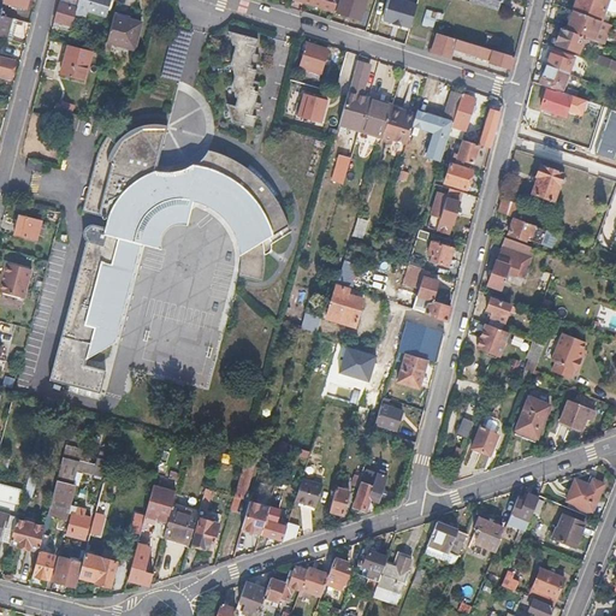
[(111,0),(78,0),(77,7),(75,15),(88,18),(90,9),(108,12),(111,0)]
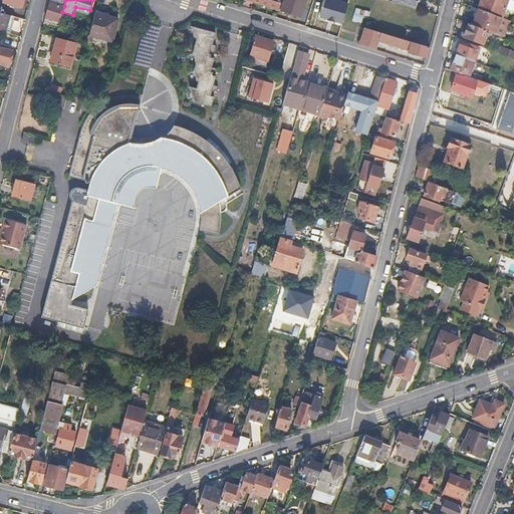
[(247,0),(278,9),(280,0),(247,0)]
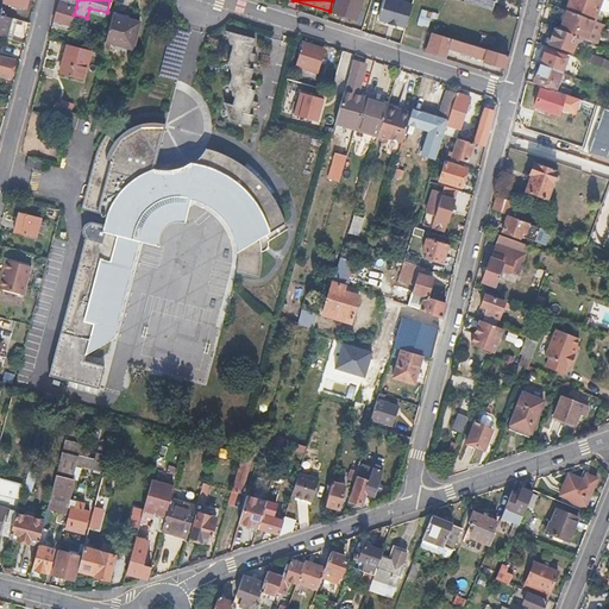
[(357,20),(362,0),(336,0),(332,13),(357,20)]
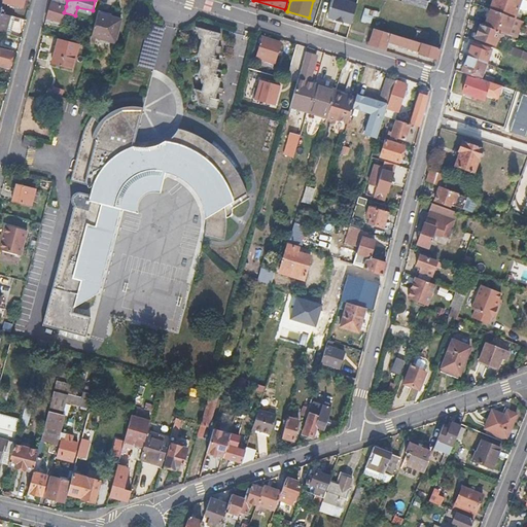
[(357,4),(345,0),(334,0),(328,16),(351,23),(357,4)]
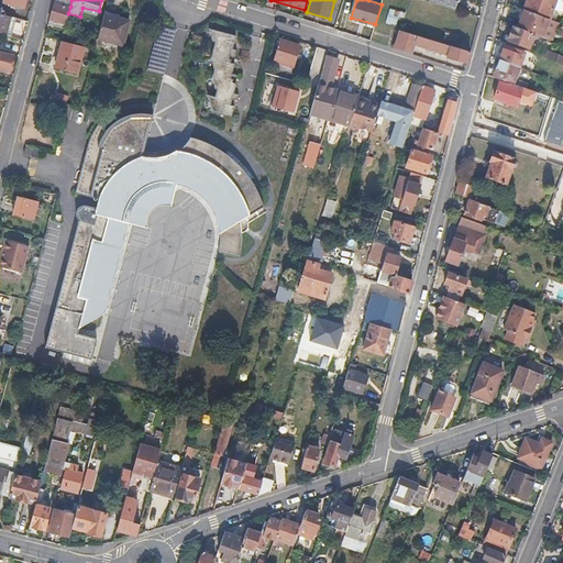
[(455,0),(428,0),(428,2),(453,9),(455,0)]
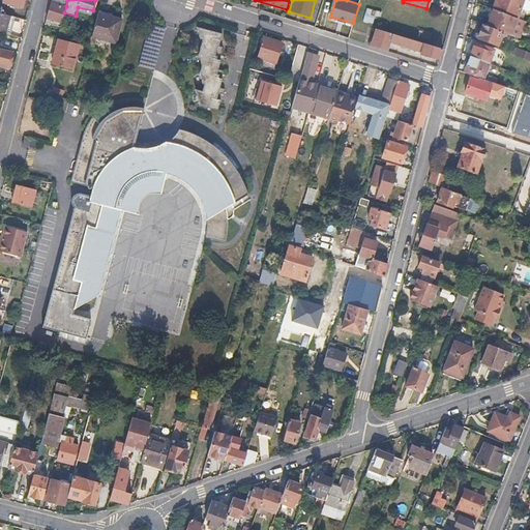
[(496,0),(494,8),(518,17),(521,7),(523,0),(496,0)]
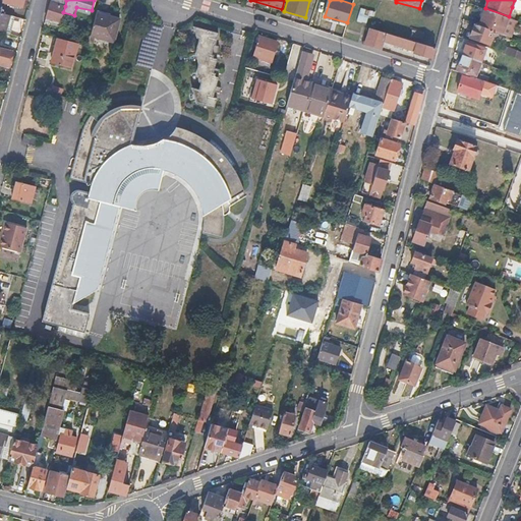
[(520,0),(514,0),(512,7),(519,9),(520,8),(520,0)]
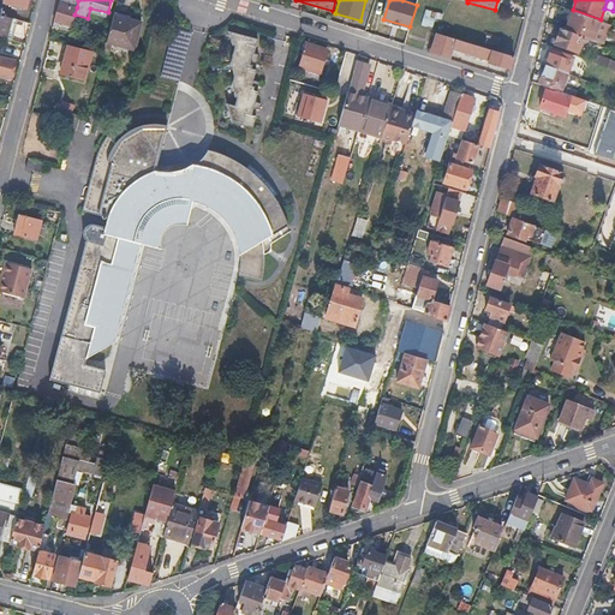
[(71,30),(75,15),(77,7),(59,3),(54,21),(59,22),(58,28),(71,30)]
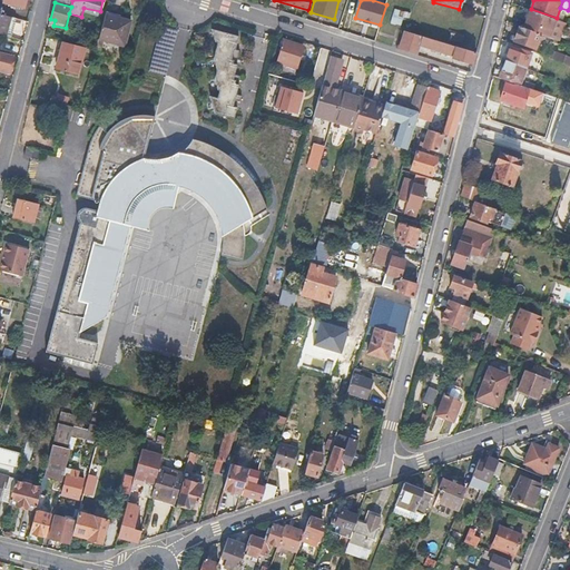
[(411,12),(397,8),(394,16),(409,20),(411,12)]
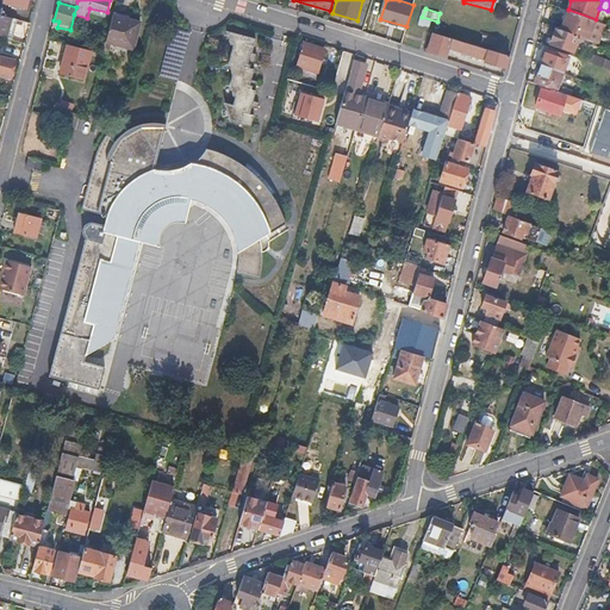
[(596,19),(568,10),(561,29),(578,36),(596,42),(599,33),(603,32),(607,24),(596,19)]
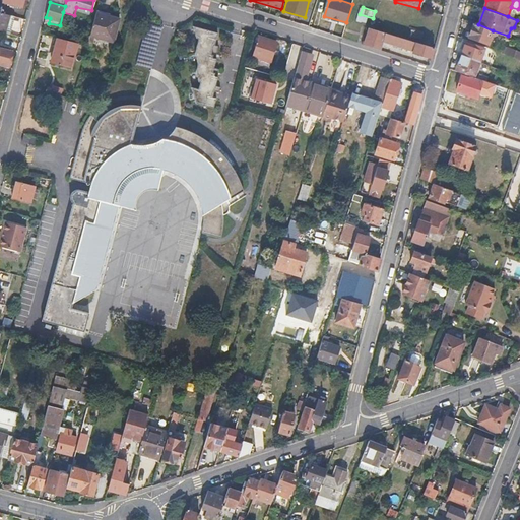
[(0,30),(11,35),(16,17),(10,15),(0,12),(0,30)]
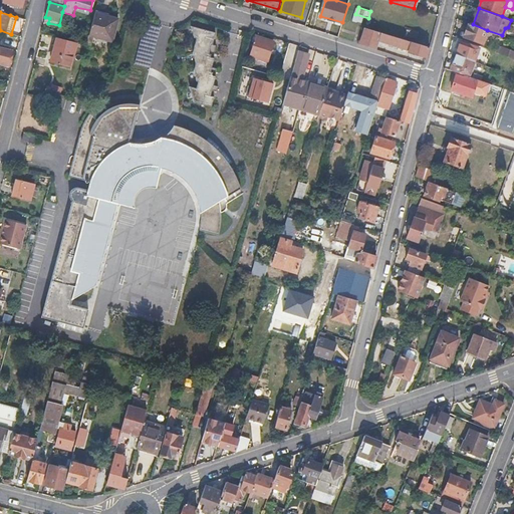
[(111,41),(117,18),(95,13),(89,35),(111,41)]
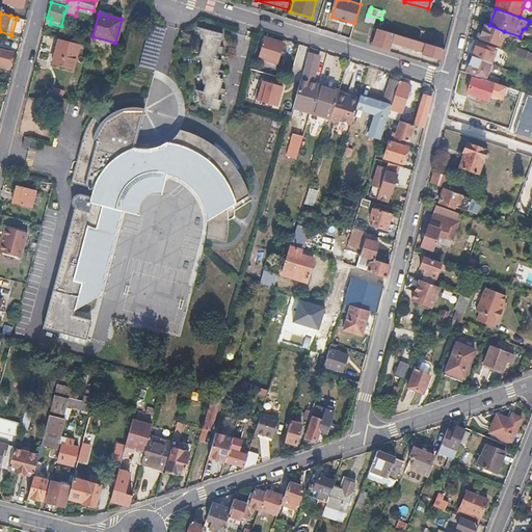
[(155,70),(166,28),(151,24),(139,64),(155,70)]
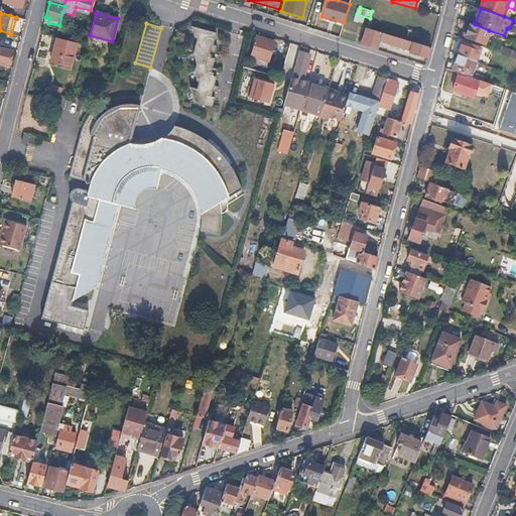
[(469,28),(466,36),(486,43),(488,37),(487,36),(489,30),(475,24),(471,23),(469,28)]
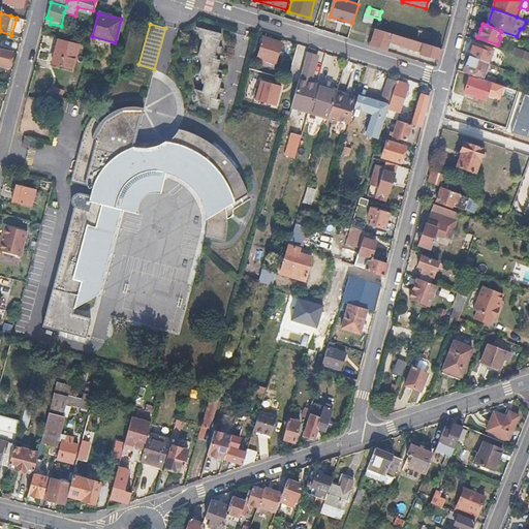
[(197,26),(200,39),(203,39),(198,55),(201,65),(198,76),(203,85),(201,90),(194,88),(198,105),(216,110),(219,99),(216,98),(217,91),(222,92),(223,87),(219,86),(221,76),(217,74),(217,72),(220,73),(221,68),(217,67),(219,59),(215,58),(216,55),(219,56),(221,45),(218,44),(221,33),(197,26)]
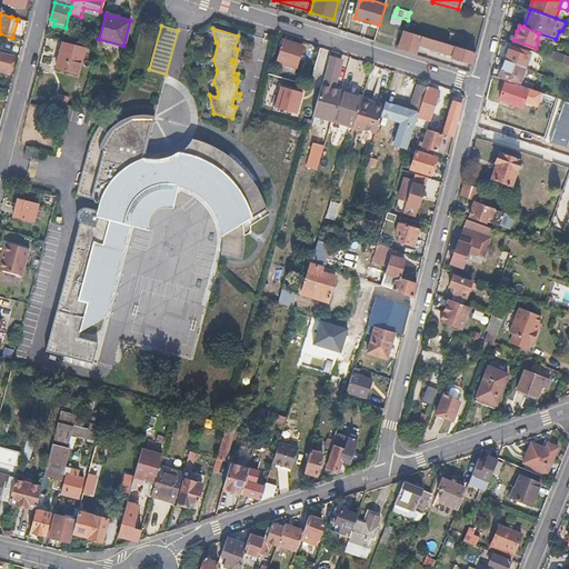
[(471,63),(475,51),(405,30),(400,46),(397,45),(396,48),(416,55),(418,46),(451,55),(450,57),(471,63)]
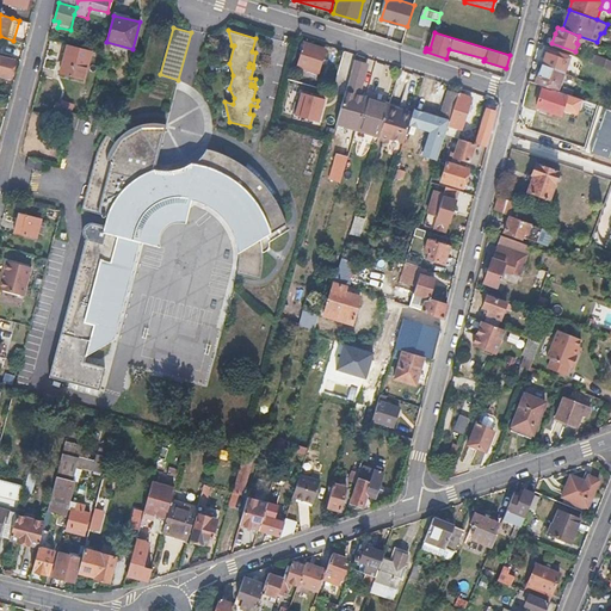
[(303,68),(301,74),(315,79),(325,49),(318,48),(303,43),(296,66),(303,68)]
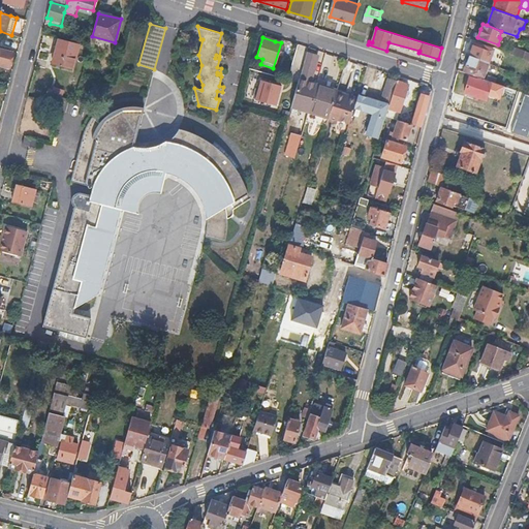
[(53,62),(73,68),(80,43),(59,38),(53,62)]
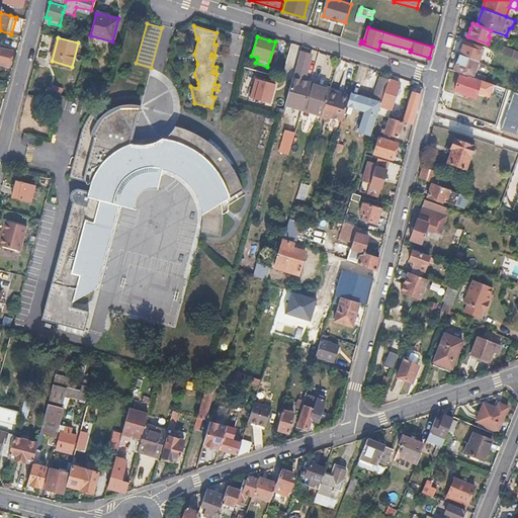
[(463,45),(460,55),(479,61),(484,49),(473,45),(472,48),(463,45)]
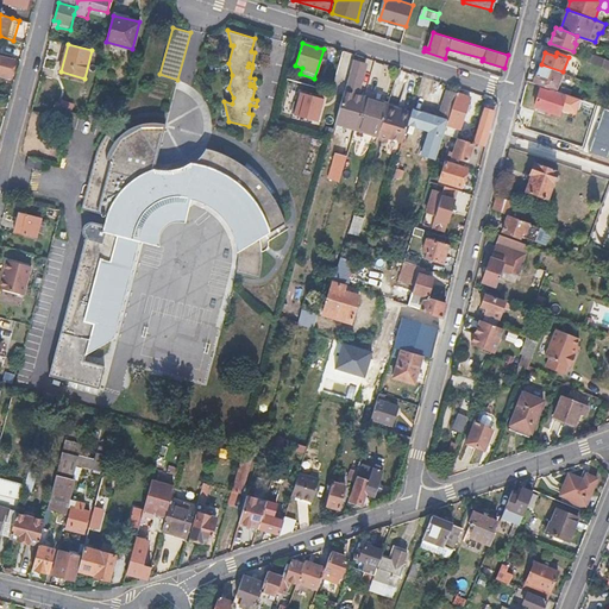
[(608,60),(588,52),(584,60),(595,64),(608,69),(608,60)]
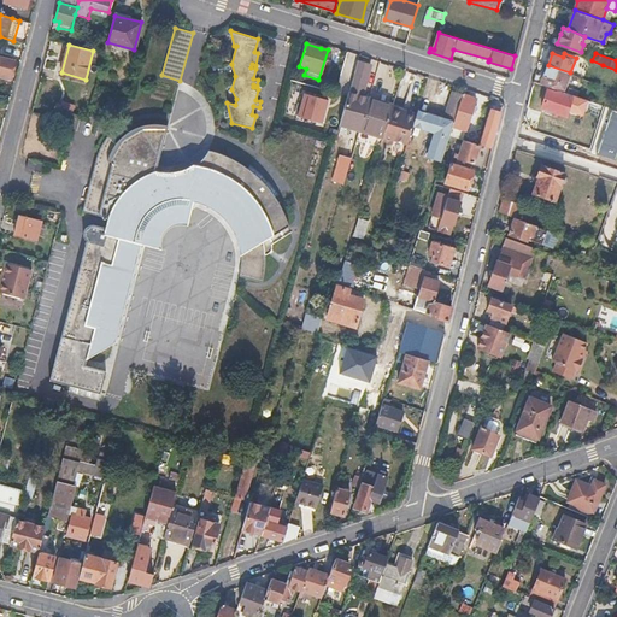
[(0,76),(10,80),(15,60),(0,56),(0,76)]
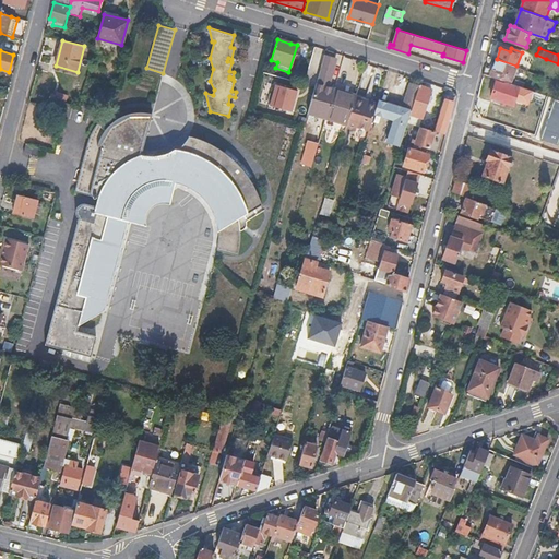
[(546,59),(536,55),(531,52),(528,58),(535,60),(534,61),(544,66),(546,59)]
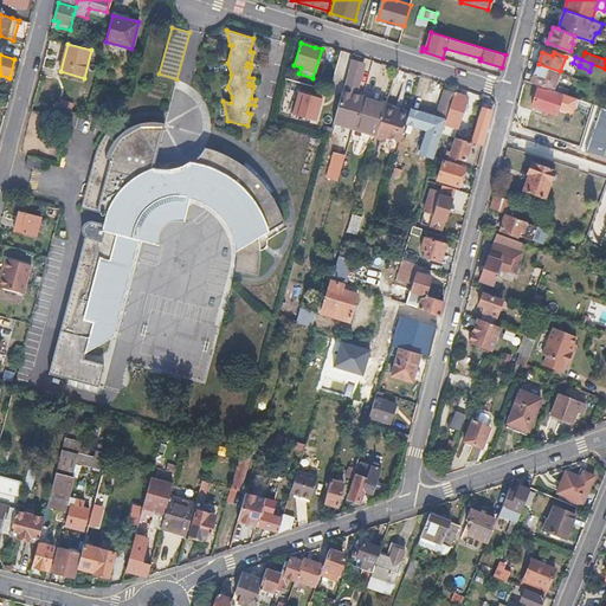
[(366,83),(375,86),(382,65),(372,62),(366,83)]
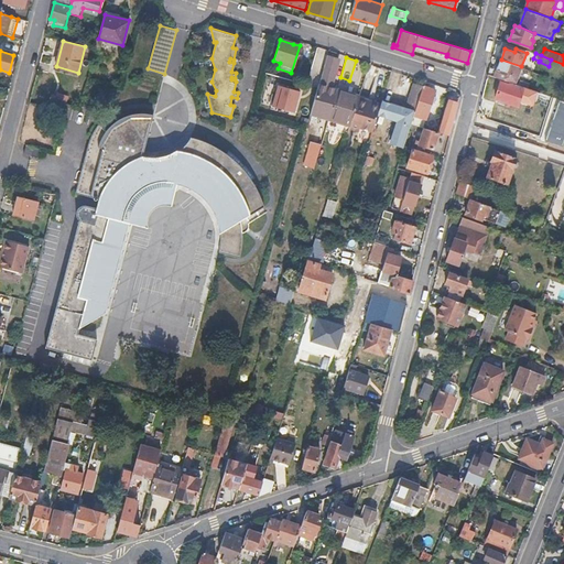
[(311,115),(328,119),(336,90),(336,89),(329,87),(337,61),(328,58),(321,86),(318,85),(311,115)]
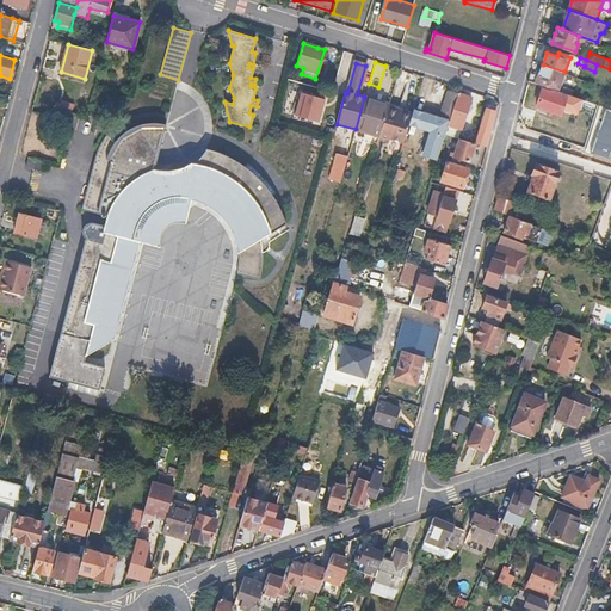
[(565,72),(543,65),(538,75),(531,73),(530,76),(529,80),(548,86),(549,84),(559,87),(565,72)]
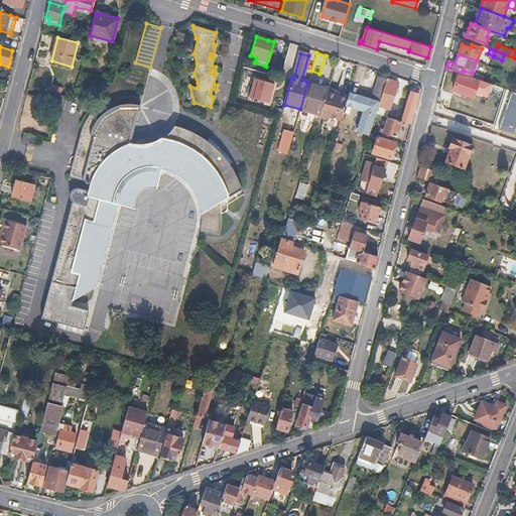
[(245,62),(242,77),(247,79),(251,63),(245,62)]
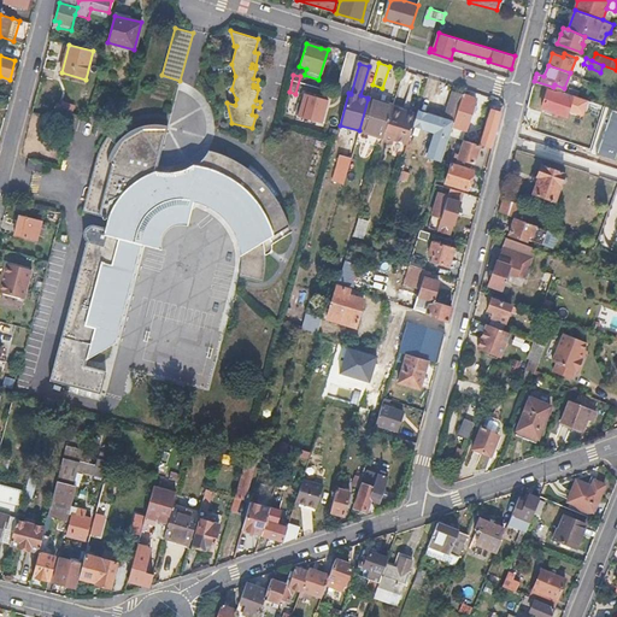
[(559,89),(558,93),(550,89),(544,107),(568,116),(570,110),(585,115),(589,99),(579,97),(569,93),(559,89)]
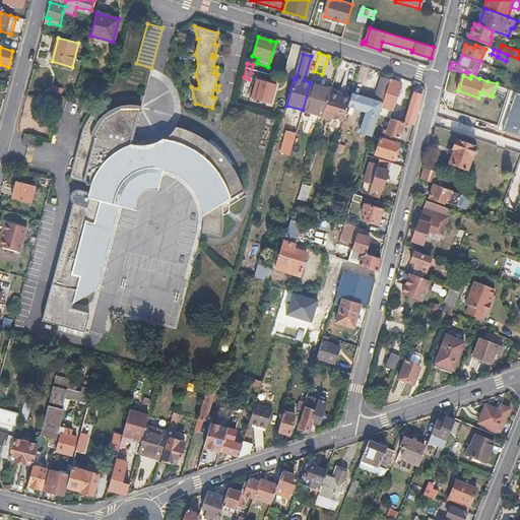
[(375,101),(351,93),(350,98),(347,106),(367,112),(361,132),(372,136),(373,135),(379,114),(391,79),(382,77),(376,96),(379,98),(380,100),(380,103),(375,101)]
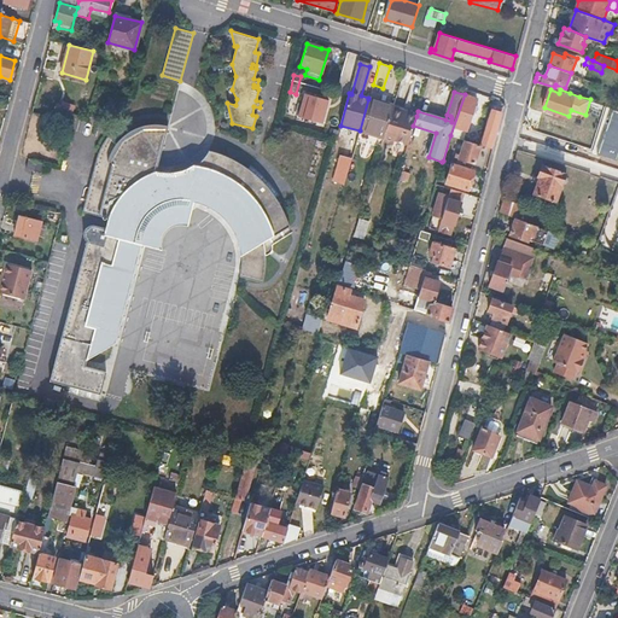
[(303,93),(299,117),(325,122),(330,97),(303,93)]
